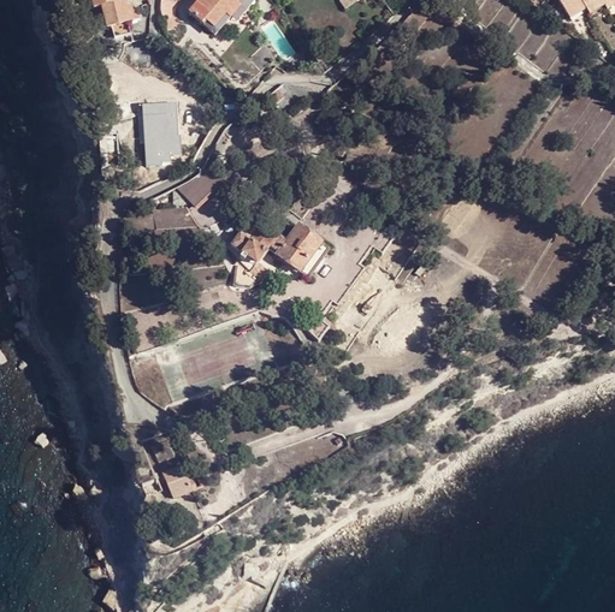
[(111,25),(126,22),(143,18),(140,5),(131,7),(125,9),(124,1),(124,0),(92,0),(94,6),(101,5),(107,27),(111,25)]
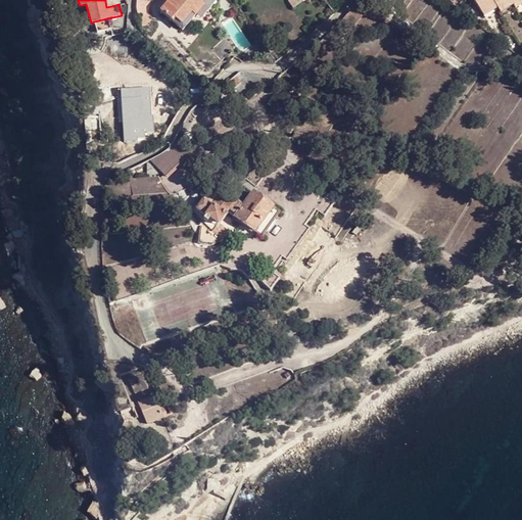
[(135,0),(136,11),(145,11),(144,0),(135,0)]
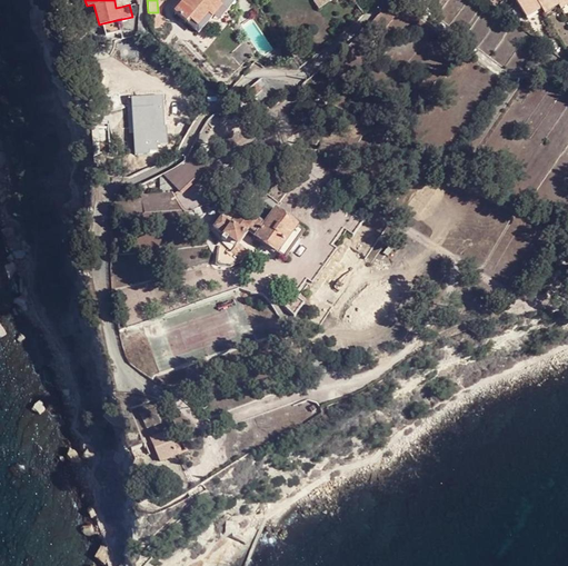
[(182,0),(175,9),(198,30),(221,3),(218,1),(219,0),(182,0)]
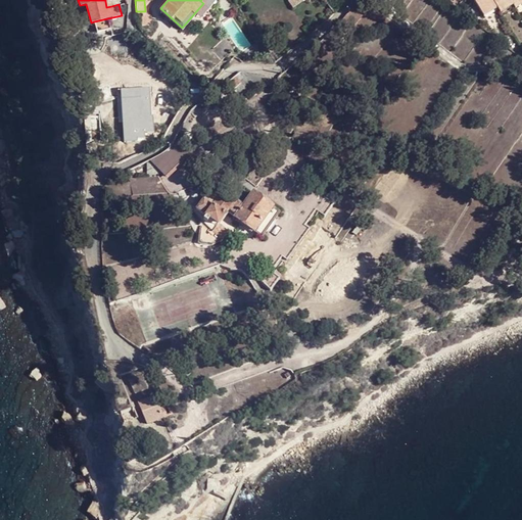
[(473,0),(481,12),(494,4),(496,7),(506,0),(510,0),(512,3),(516,0),(473,0)]
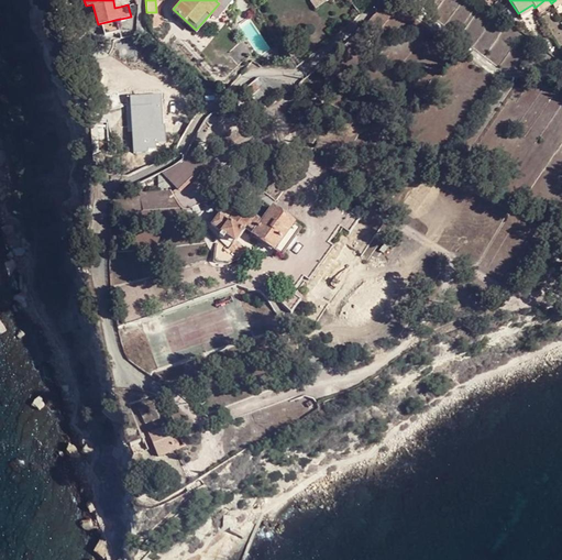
[(551,3),(549,0),(544,0),(535,8),(538,12),(551,3)]
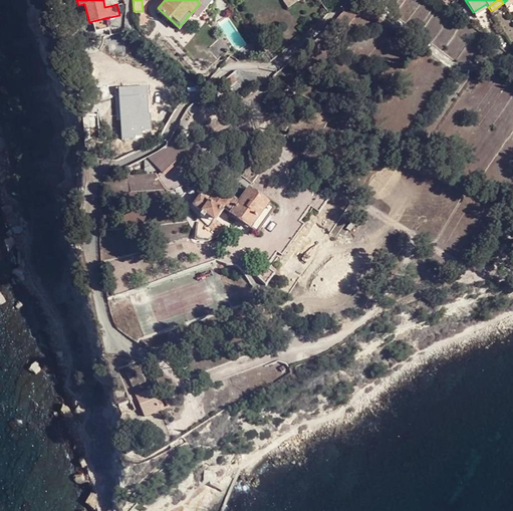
[(486,4),(473,12),(475,15),(488,7),(486,4)]
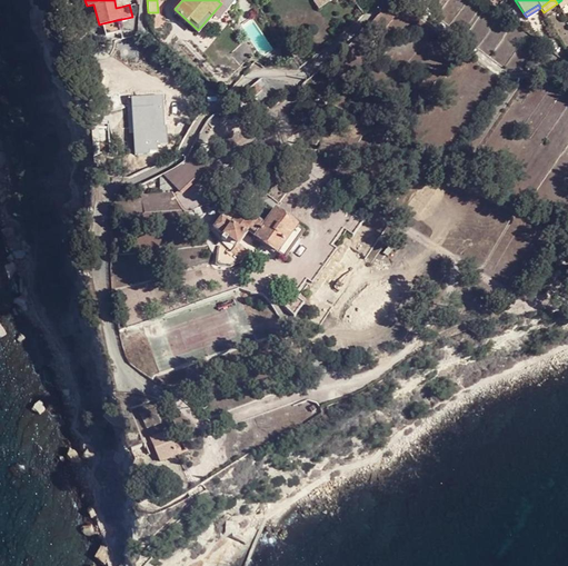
[(384,7),(366,27),(377,36),(395,16),(384,7)]
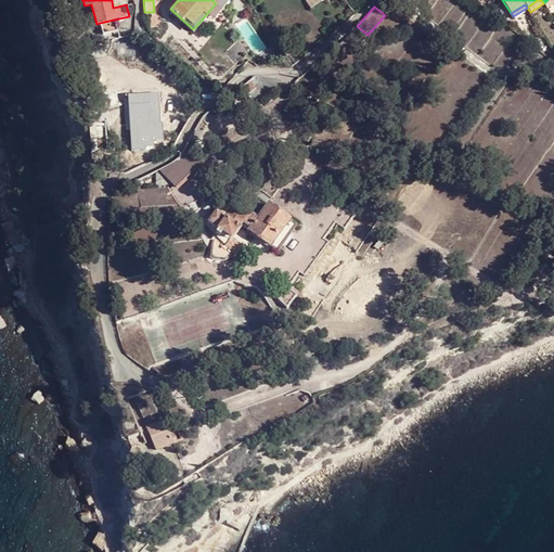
[(117,30),(114,20),(100,23),(102,35),(117,30)]
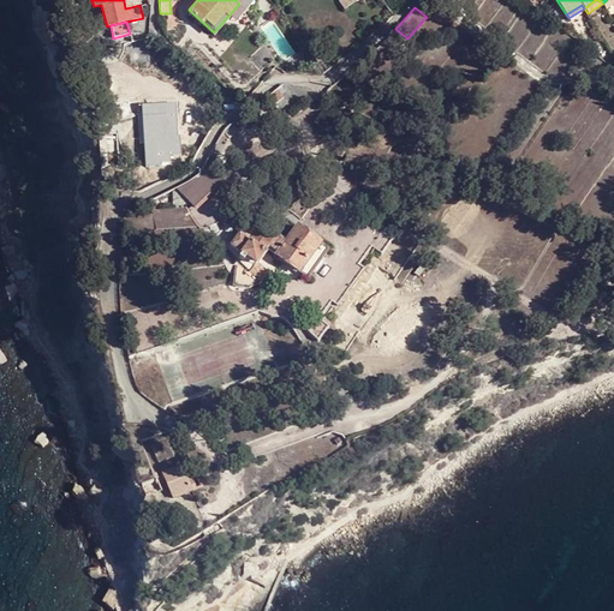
[(323,48),(314,55),(316,60),(327,53),(323,48)]
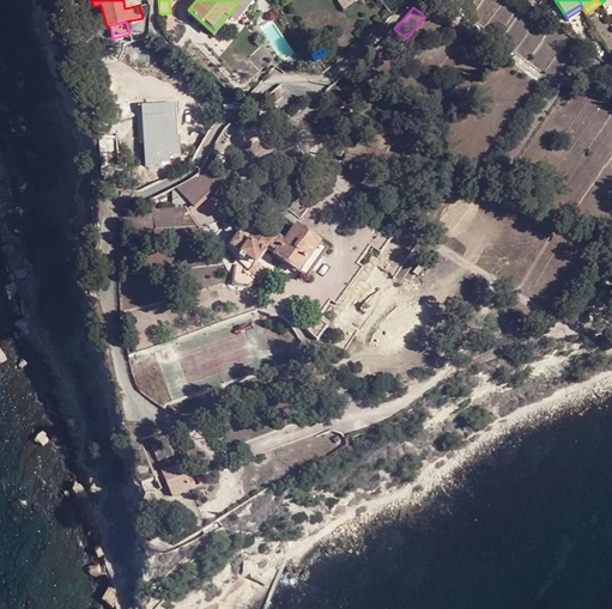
[(94,52),(80,55),(85,71),(98,67),(94,52)]
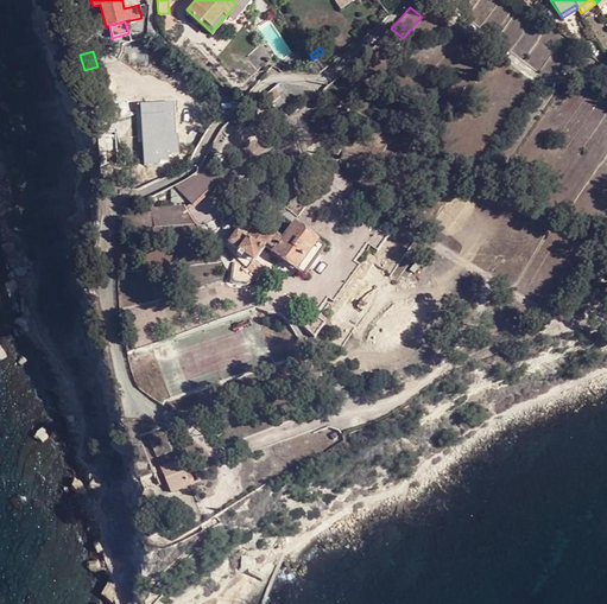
[(273,87),(264,94),(271,102),(280,95),(273,87)]
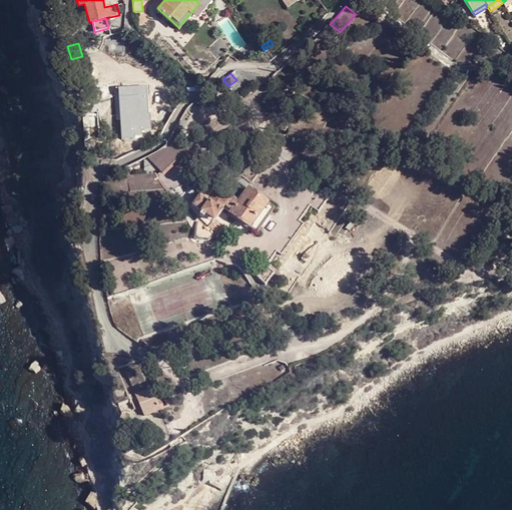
[(151,152),(145,155),(157,166),(161,170),(190,142),(175,126),(169,138),(165,142),(162,145),(157,148),(151,152)]
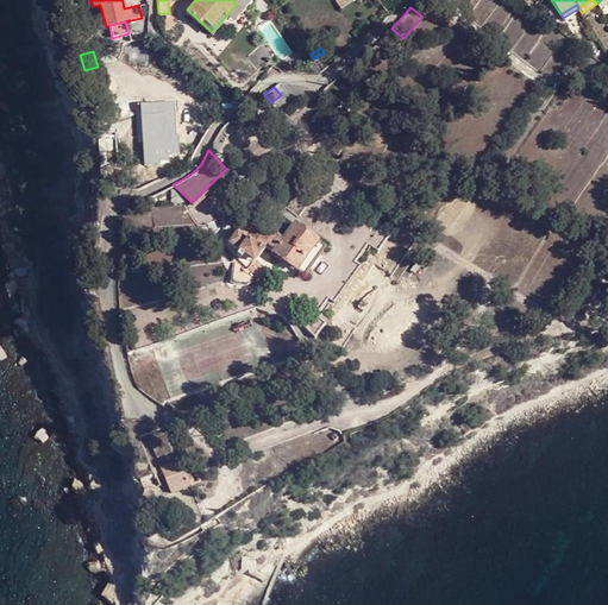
[(230,172),(226,169),(192,202),(195,207),(230,172)]
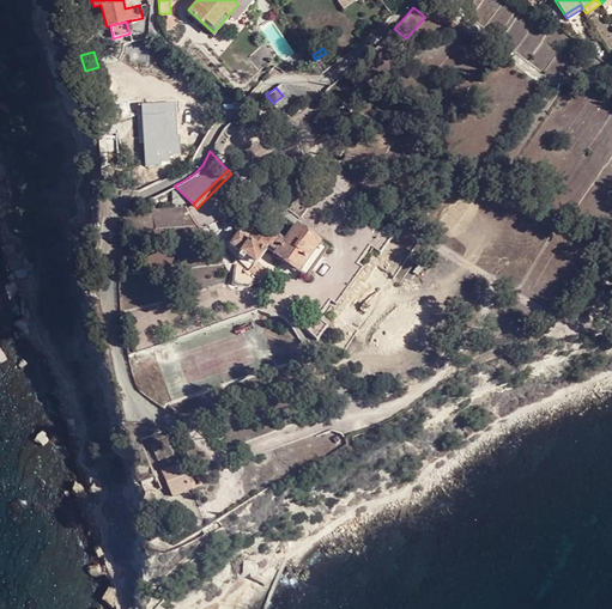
[(255,262),(258,260),(267,248),(307,275),(327,245),(296,223),(290,231),(279,223),(274,231),(260,221),(248,238),(237,231),(229,243),(241,251),(238,255),(242,257),(244,254),(255,262)]
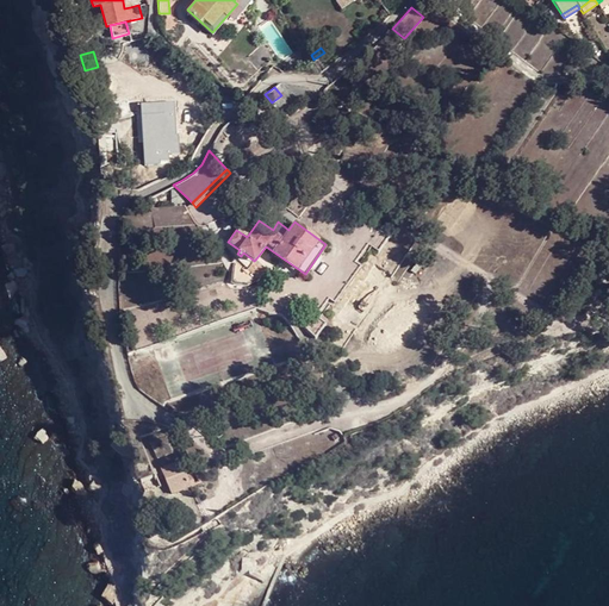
[(254,261),(253,263),(263,274),(268,270),(256,258),(254,261)]
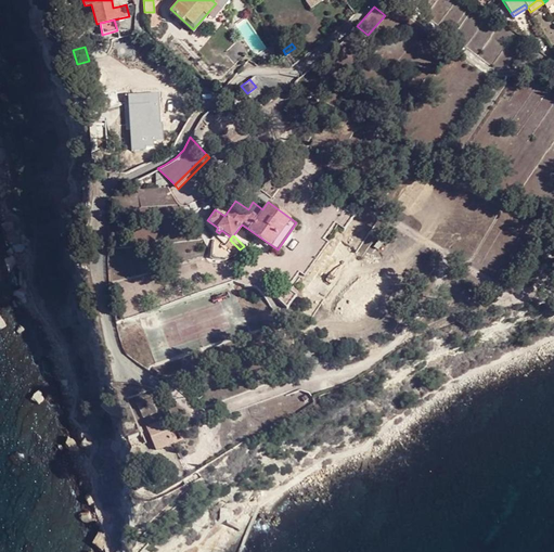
[(230,240),(226,245),(235,254),(240,249),(230,240)]
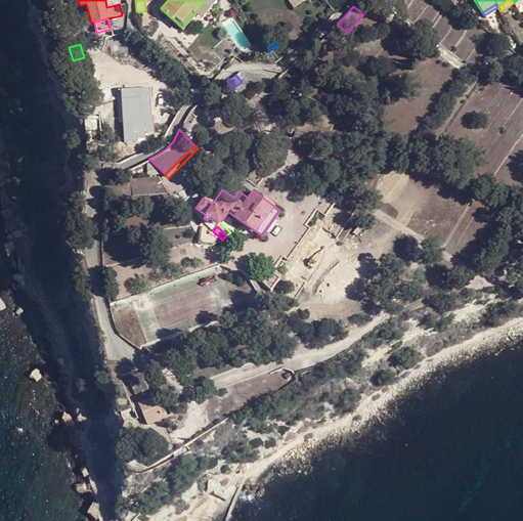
[(164,416),(156,394),(137,401),(146,424),(164,416)]
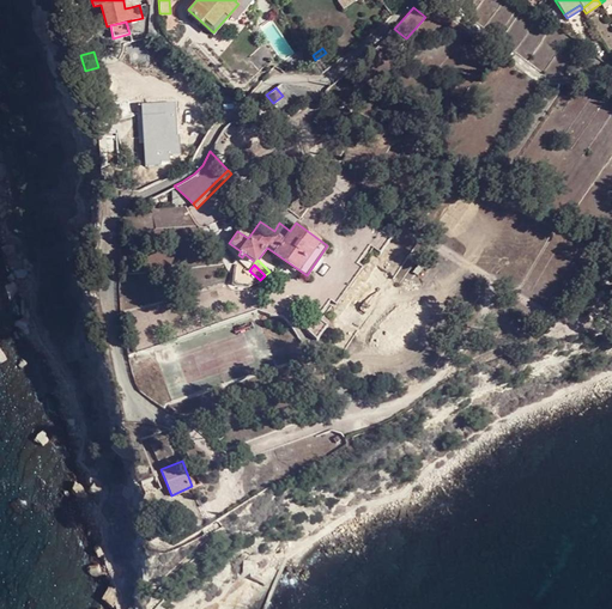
[(242,556),(241,571),(248,571),(264,580),(266,577),(253,570),(255,559),(242,556)]
